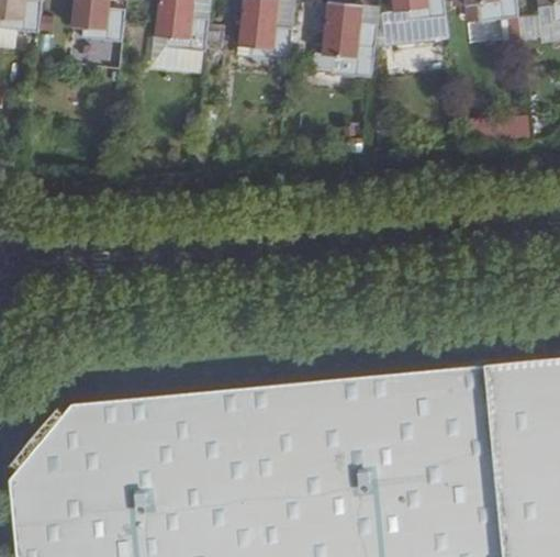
[(37,45),(41,12),(30,10),(30,0),(0,0),(0,26),(3,28),(2,41),(37,45)]
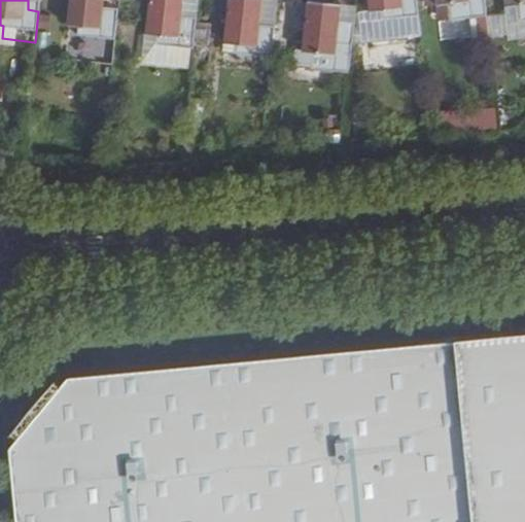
[(38,11),(39,0),(28,0),(28,9),(38,11)]
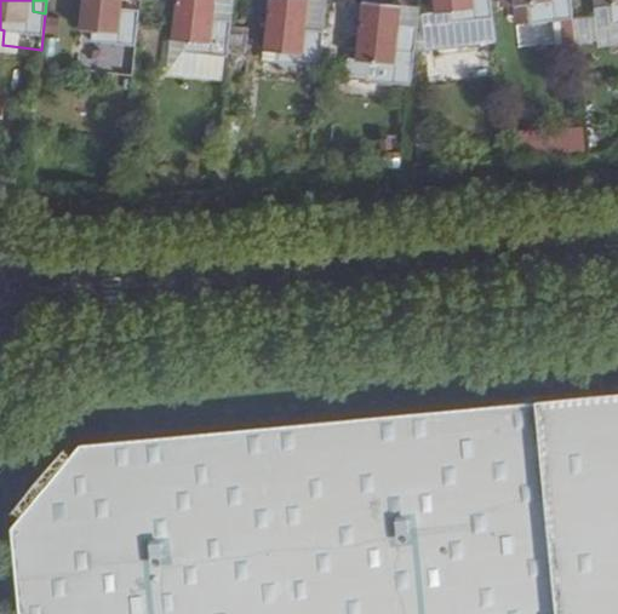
[(132,59),(136,23),(125,23),(127,0),(90,0),(85,40),(95,41),(92,55),(132,59)]
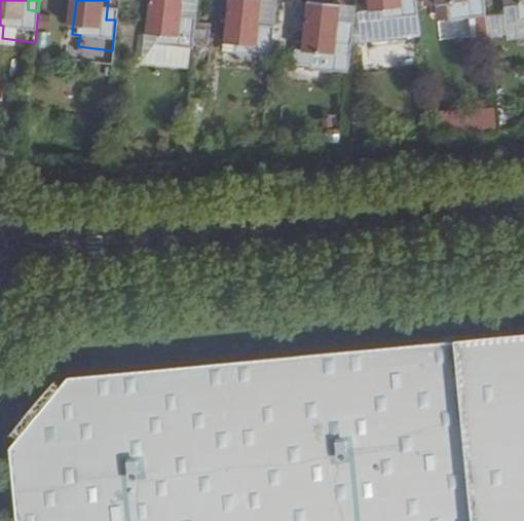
[(193,33),(194,28),(183,27),(185,7),(185,0),(154,0),(150,42),(158,43),(157,56),(190,59),(193,33)]
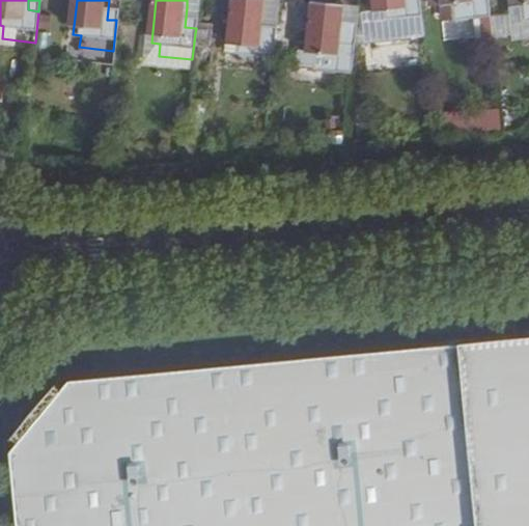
[(400,0),(369,0),(371,24),(382,22),(383,36),(405,34),(421,33),(418,2),(401,3),(400,0)]
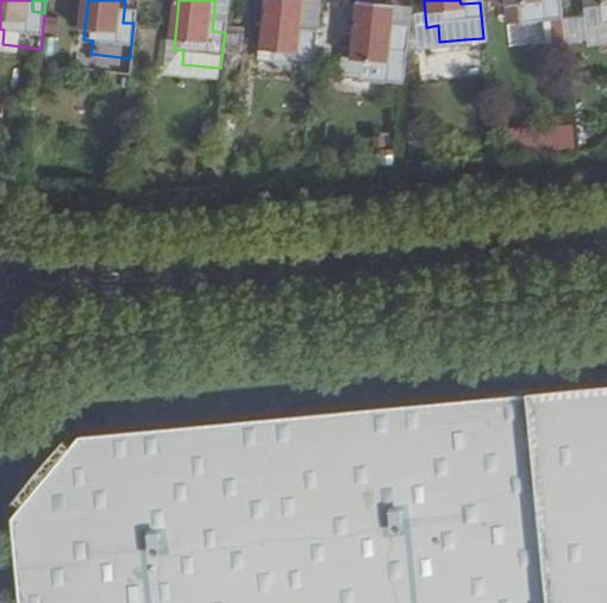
[(501,0),(504,20),(515,19),(517,35),(562,31),(558,0),(501,0)]
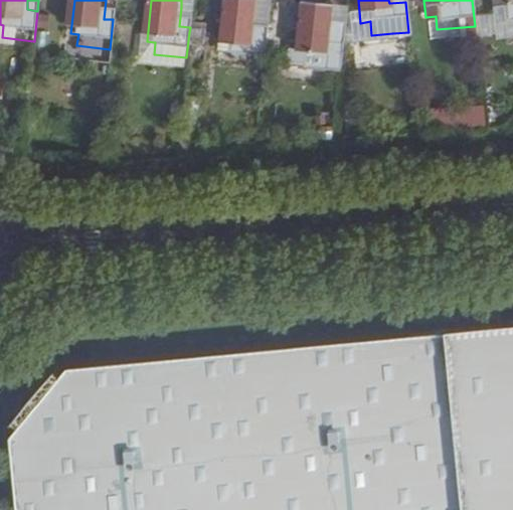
[(512,0),(490,0),(492,10),(500,10),(501,24),(512,22),(512,0)]
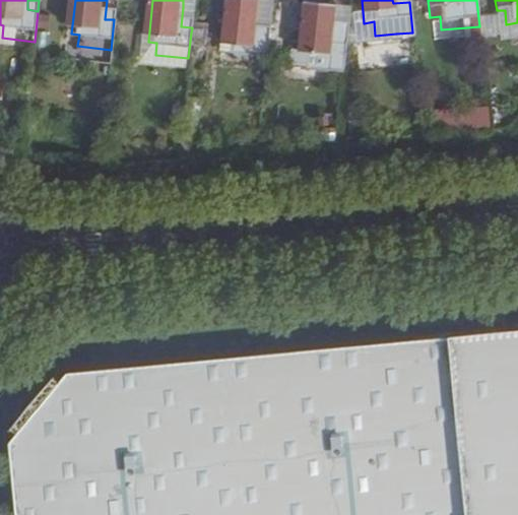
[(265,67),(268,38),(256,36),(258,15),(259,5),(230,1),(223,50),(233,51),(232,64),(265,67)]
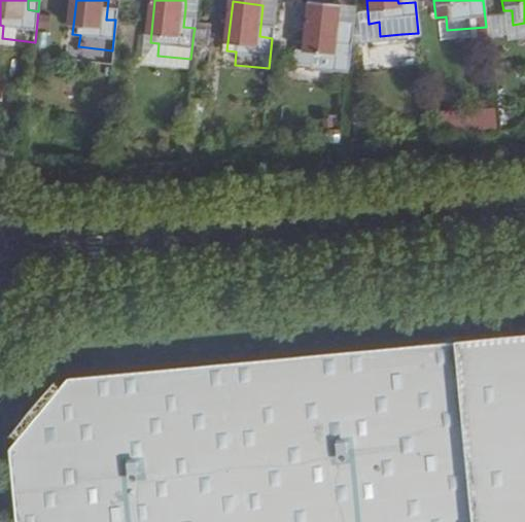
[(275,18),(276,6),(263,5),(261,15),(259,36),(272,38),(275,18)]
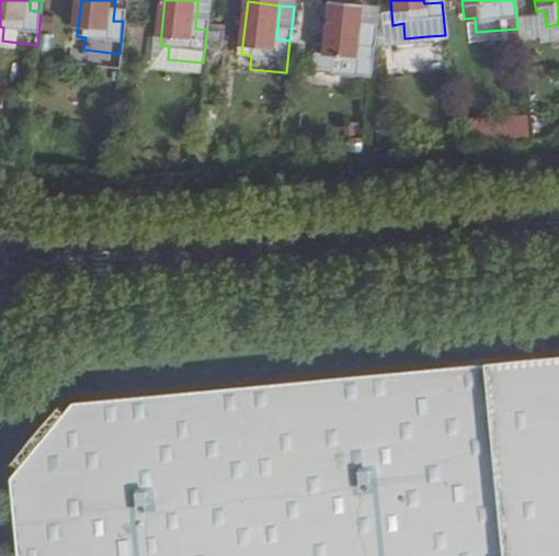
[(207,30),(209,9),(197,8),(195,29),(207,30)]
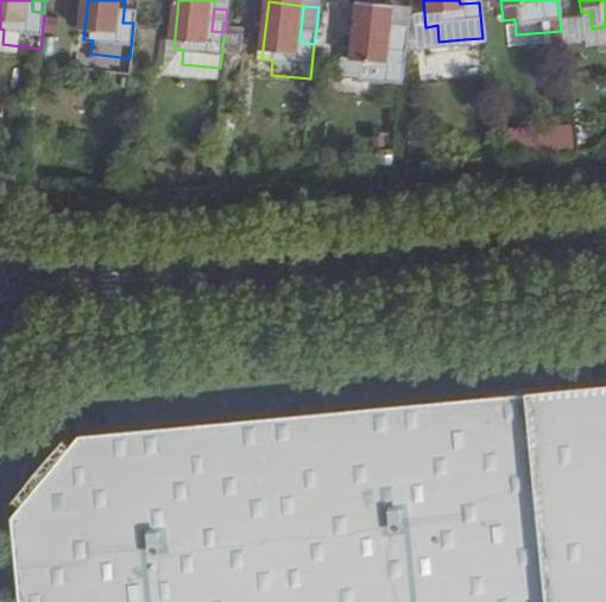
[(401,88),(404,54),(387,52),(390,30),(392,16),(357,12),(349,68),(360,69),(358,84),(401,88)]
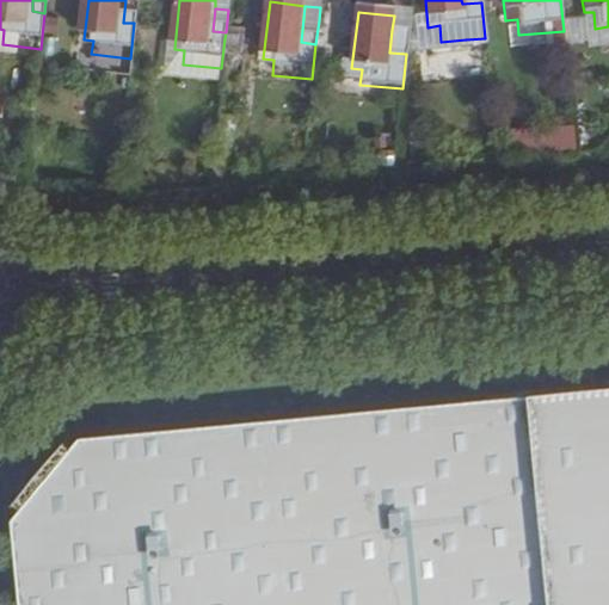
[(508,37),(518,35),(517,19),(505,20),(508,37)]
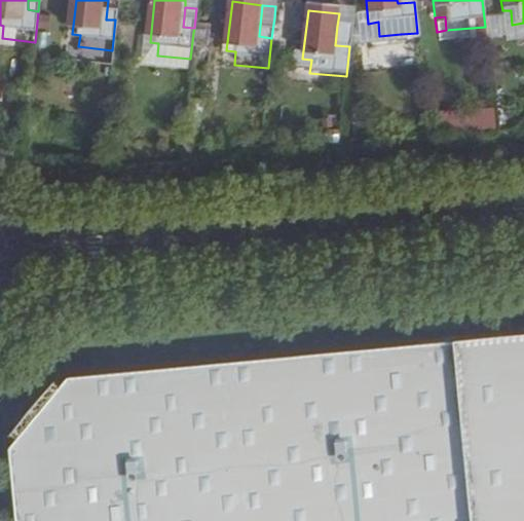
[(370,37),(379,36),(378,22),(368,24),(370,37)]
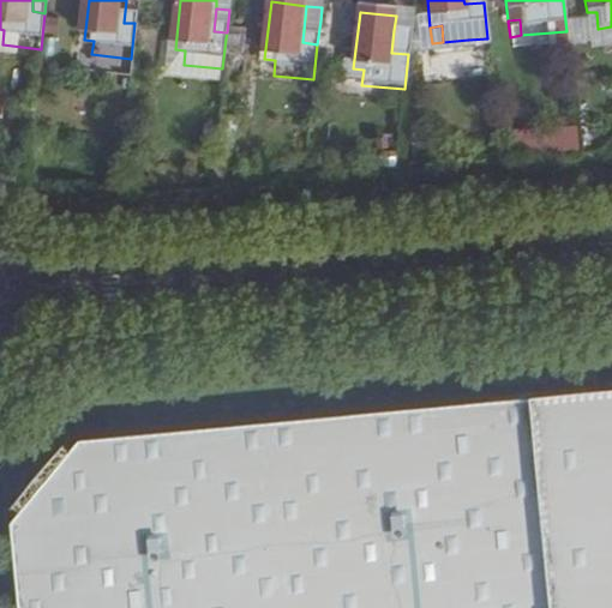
[(408,54),(412,31),(394,30),(391,53),(408,54)]
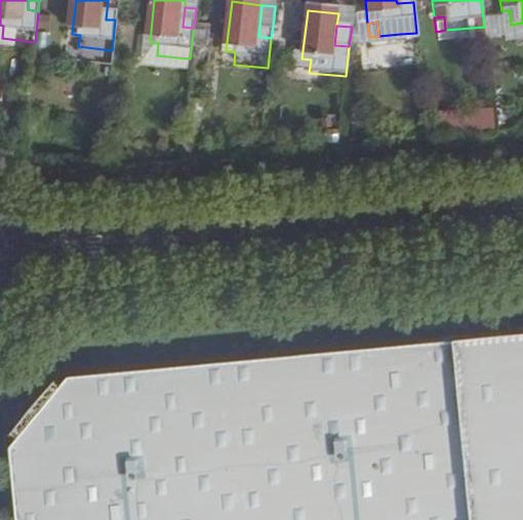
[(204,34),(193,33),(191,54),(202,55),(204,34)]
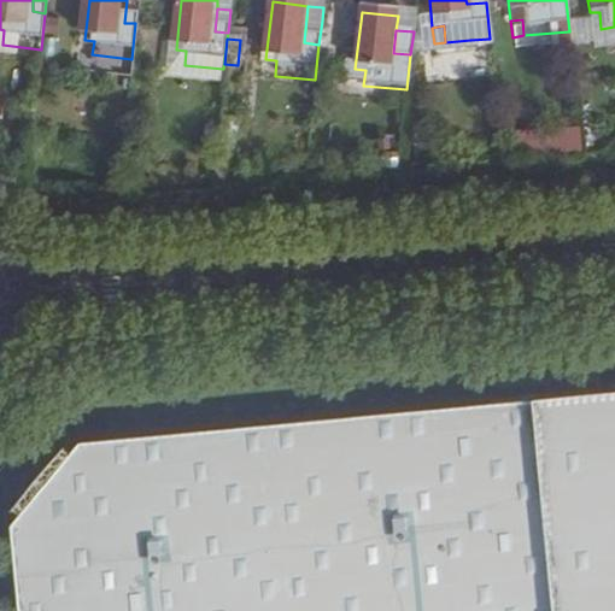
[(473,69),(492,66),(490,39),(470,40),(473,69)]
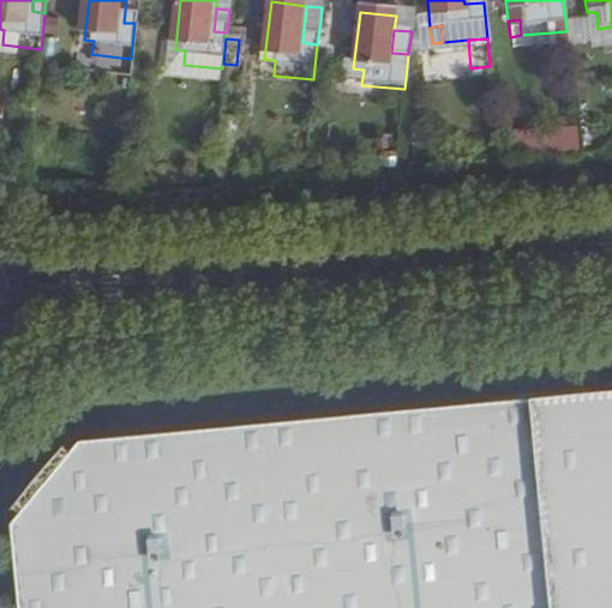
[(3,44),(0,60),(0,68),(37,72),(41,49),(3,44)]
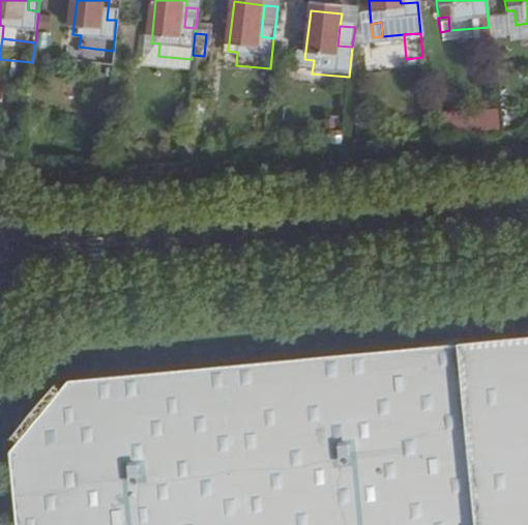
[(527,524),(527,339),(415,349),(413,322),(305,331),(308,358),(64,379),(25,430),(8,451),(15,524),(527,524)]
